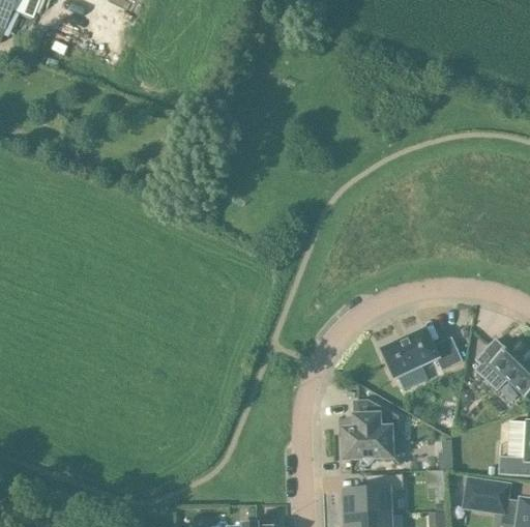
[(0,0),(0,41),(1,42),(13,10),(33,18),(40,0),(0,0)]
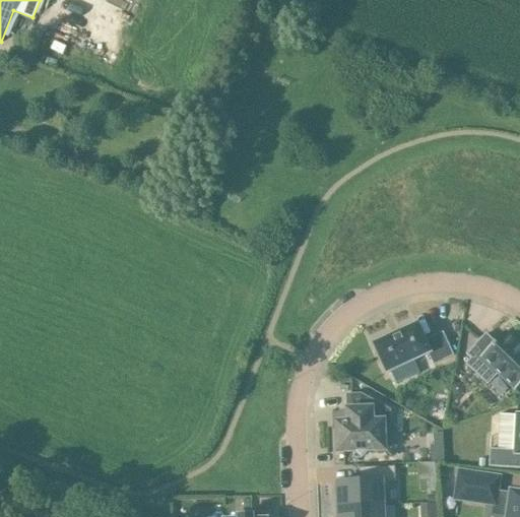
[(9,125),(6,132),(17,136),(19,129),(9,125)]
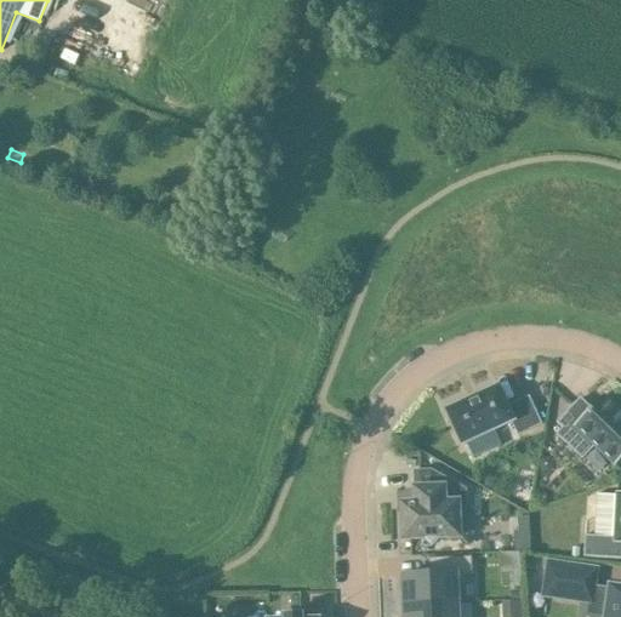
[(499,384),(446,409),(462,443),(512,420),(518,433),(542,422),(529,394),(507,405),(499,384)]
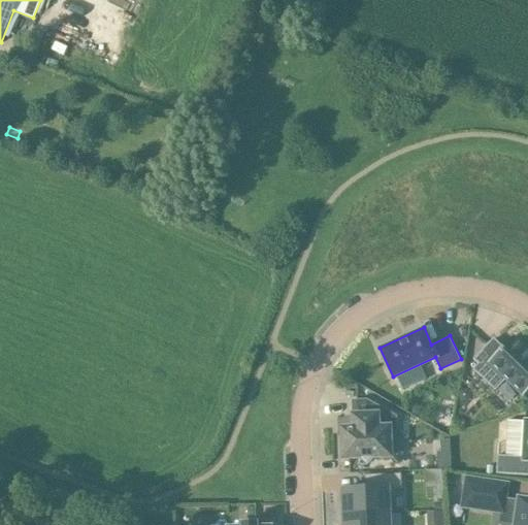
[(494,337),(474,358),(479,363),(473,367),(495,389),(506,378),(523,395),(527,389),(527,350),(513,335),(503,346),(494,337)]
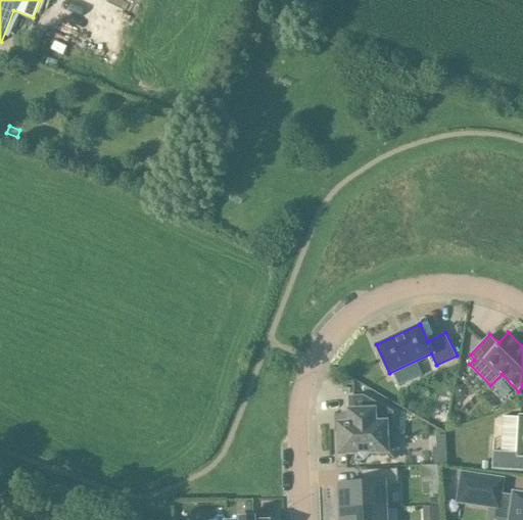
[(458,383),(455,386),(455,390),(459,393),(463,393),(466,390),(466,386),(462,383),(458,383)]
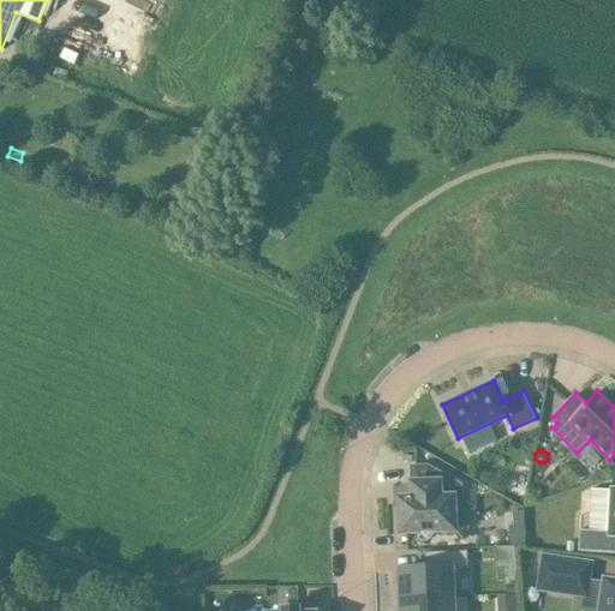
[(461,502),(460,484),(427,465),(416,466),(417,496),(405,497),(405,503),(398,503),(399,527),(406,527),(406,533),(421,532),(428,538),(434,532),(455,531),(455,509),(461,502)]
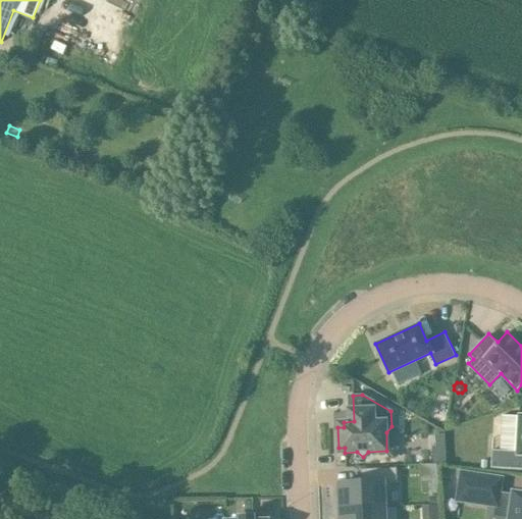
[(502,413),(500,450),(516,451),(518,414),(502,413)]
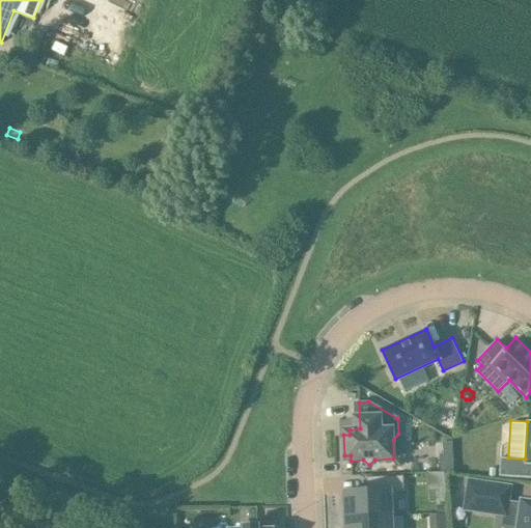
[(530,421),(527,421),(525,459),(508,457),(500,456),(499,475),(530,477),(530,421)]
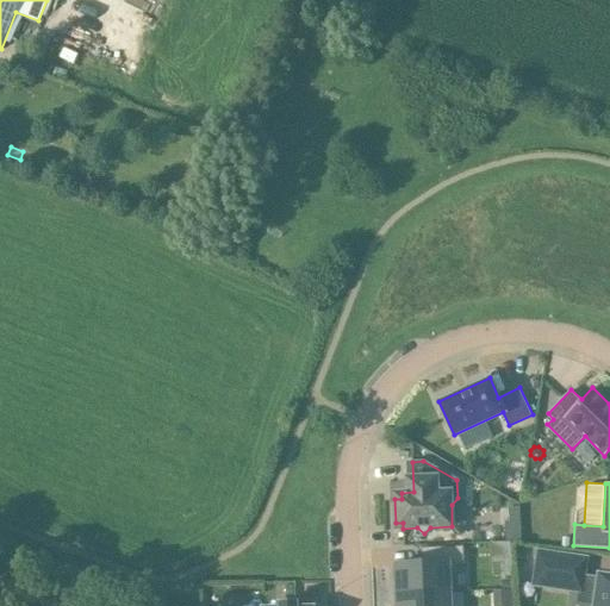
[(520,505),(510,505),(511,519),(521,519),(520,505)]
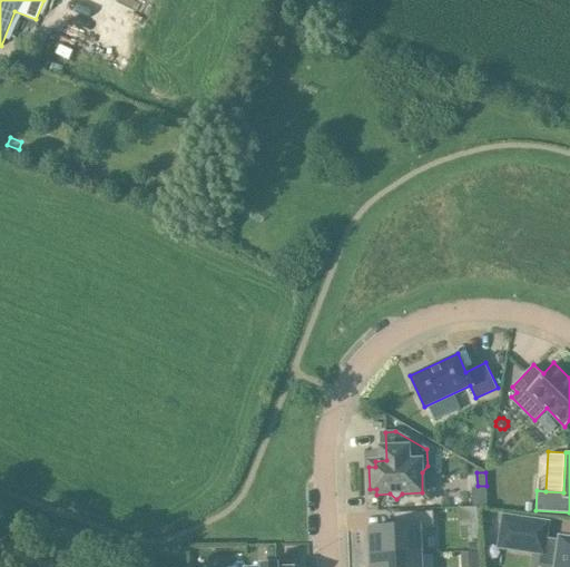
[(371,554),(420,551),(419,527),(433,526),(433,509),(401,511),(401,526),(370,527),(370,529),(367,529),(367,543),(371,543),(371,554)]
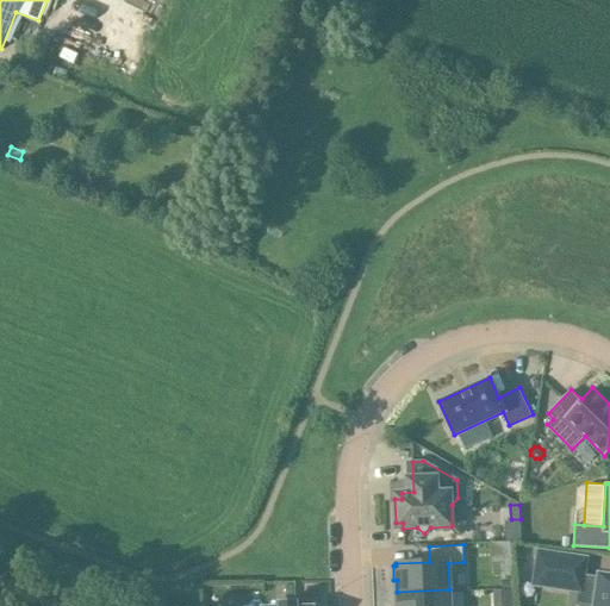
[(586,557),(539,551),(534,583),(579,591),(578,601),(596,604),(595,605),(609,605),(609,578),(599,576),(583,574),(586,557)]
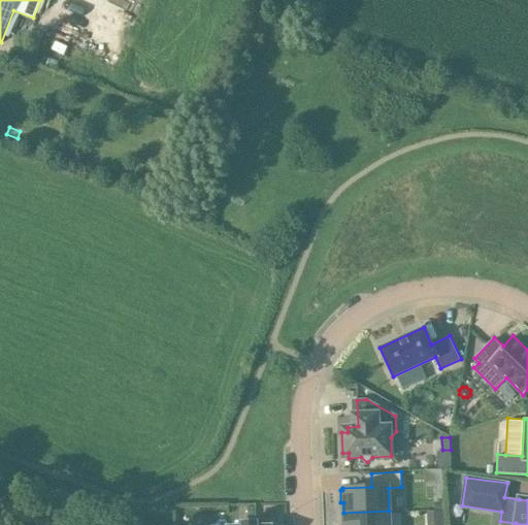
[(443,507),(428,509),(428,520),(443,520),(443,507)]
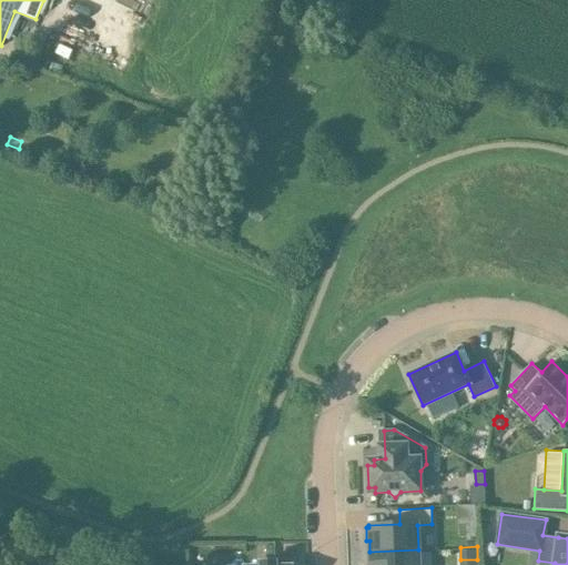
[(418,564),(418,550),(369,552),(369,563),(367,563),(367,564),(418,564)]
